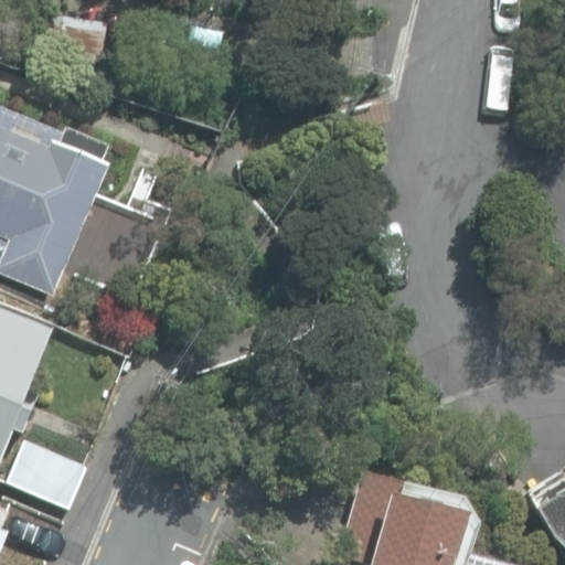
[(31,52),(100,63),(106,24),(36,13),(31,52)]
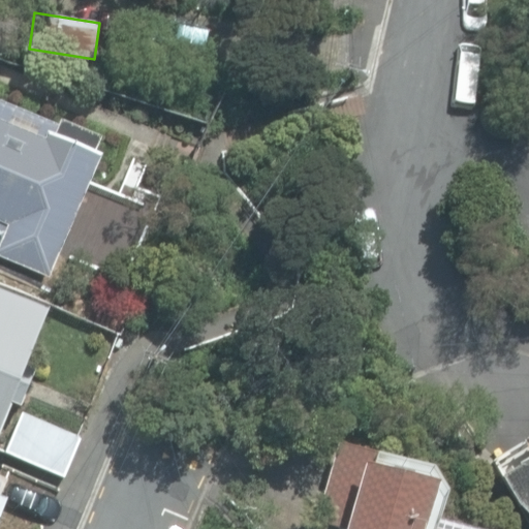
[(0,258),(50,279),(100,158),(95,156),(101,141),(59,123),(58,126),(0,101),(0,258)]
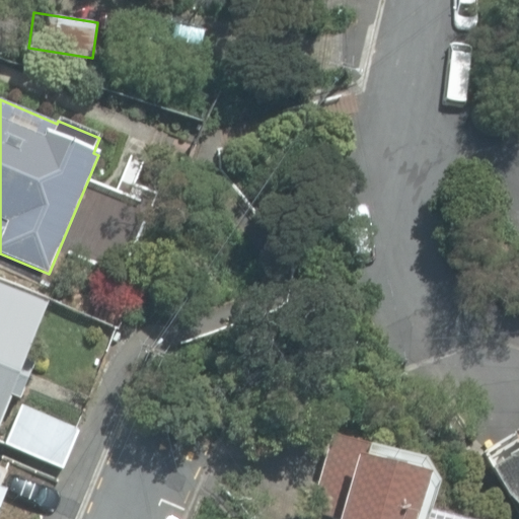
[(0,420),(11,395),(18,398),(33,362),(21,357),(44,305),(0,286),(0,420)]
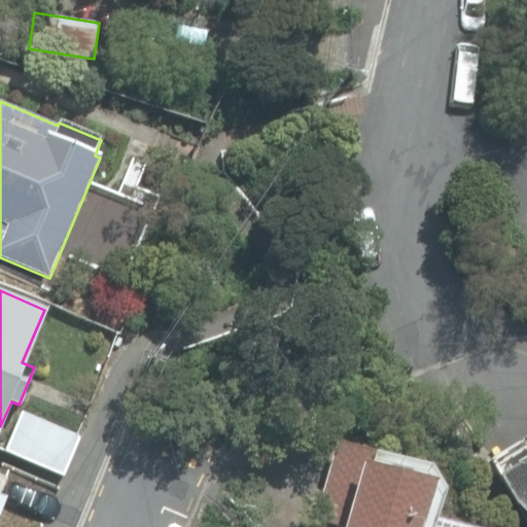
[(4,451),(62,476),(78,436),(21,412),(4,451)]
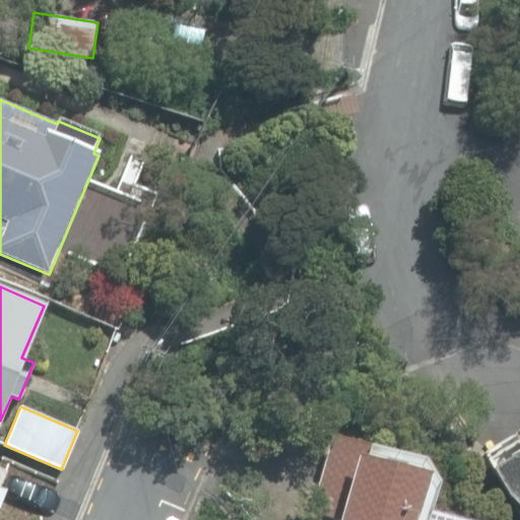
[(453,519),(428,514),(436,483),(419,457),(330,435),(310,515),(329,519),(453,519)]
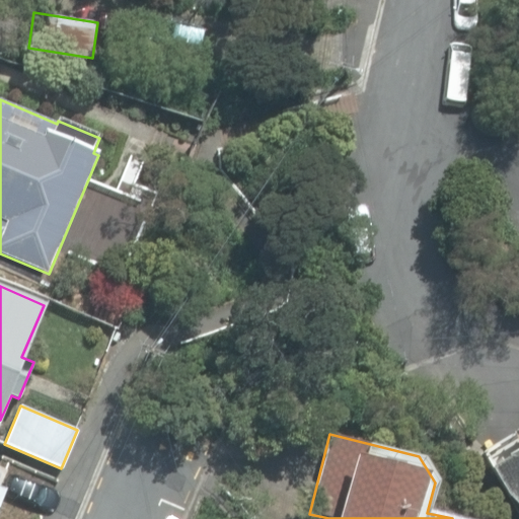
[(518,518),(518,434),(485,455),(484,463),(484,466),(517,518),(518,518)]
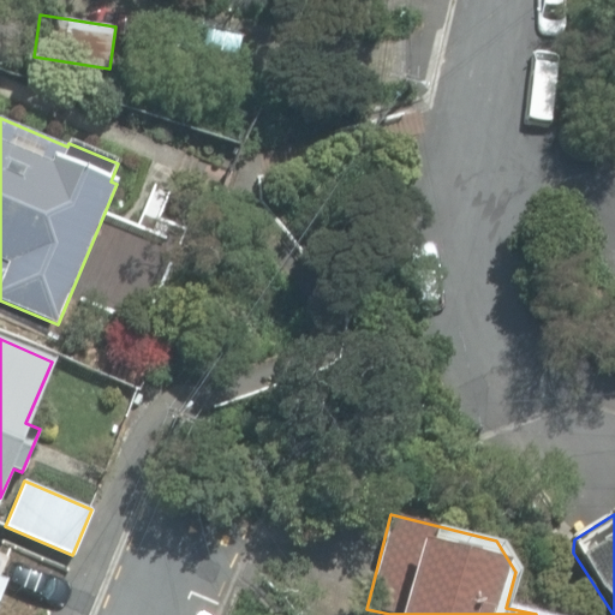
All buildings are outlined.
